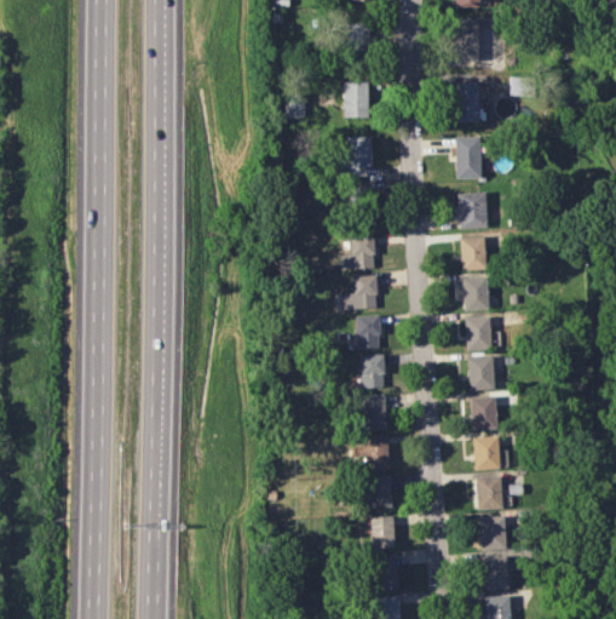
[(479,18),(455,18),(454,61),(478,61),(479,18)]
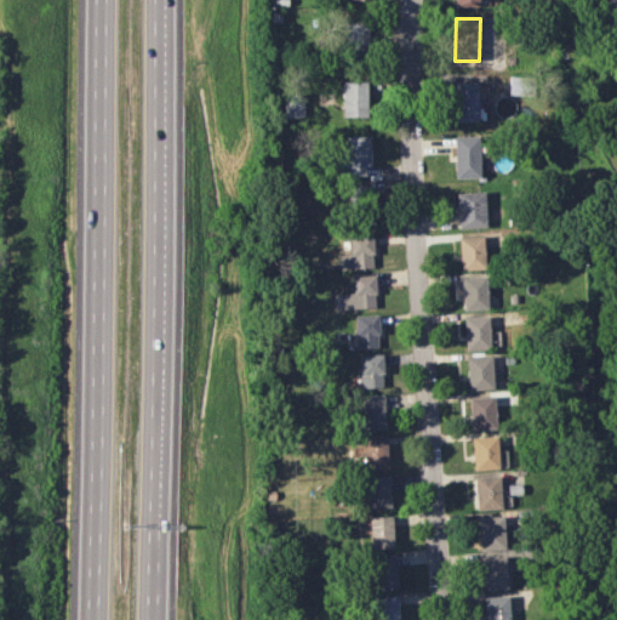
[(370,52),(371,24),(347,23),(346,51),(370,52)]
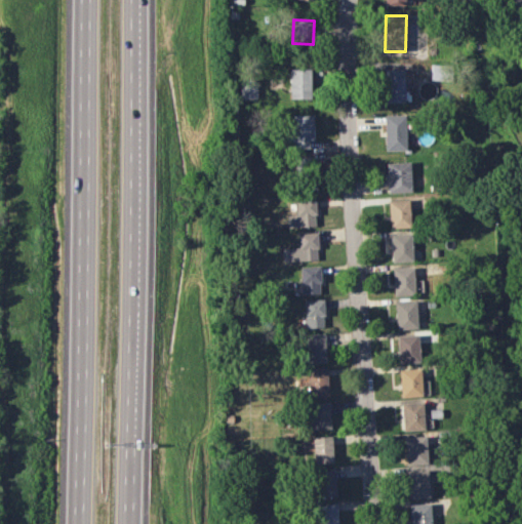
[(292,99),(313,99),(313,70),(291,71),(292,99)]
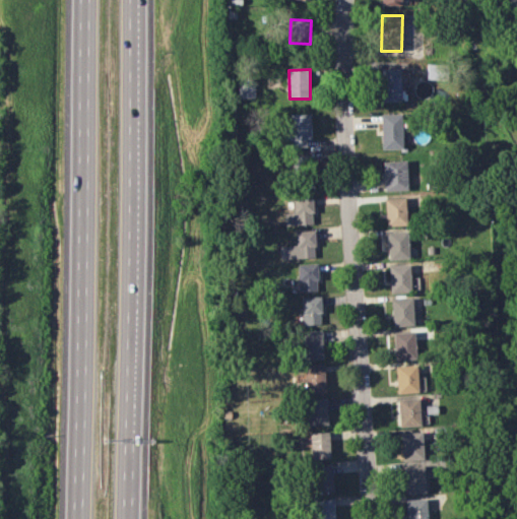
[(402,91),(401,69),(382,70),(383,103),(406,102),(406,91),(402,91)]
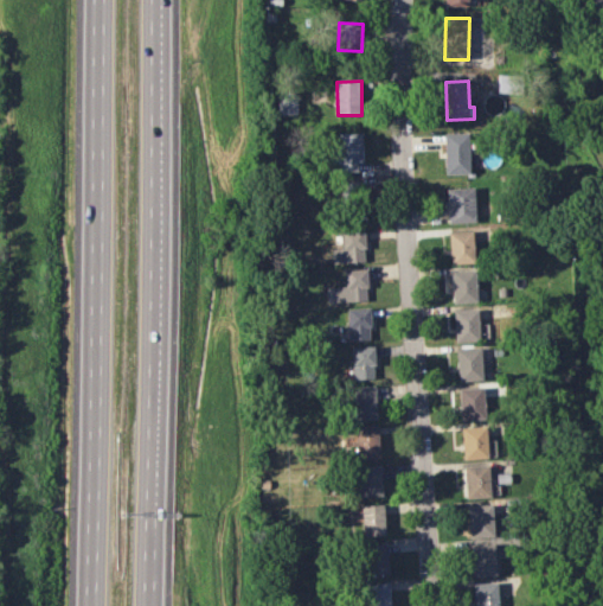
[(299,115),(299,100),(281,100),(280,115),(299,115)]
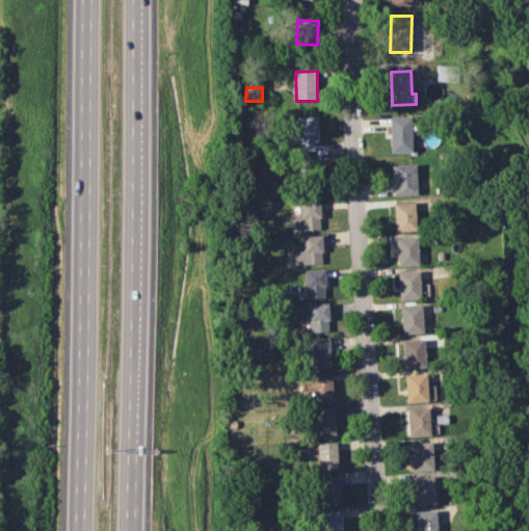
[(318,152),(319,117),(299,116),(298,151),(318,152)]
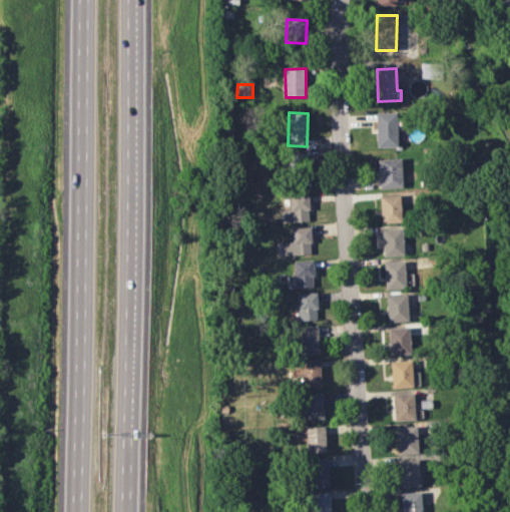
[(398,147),(398,113),(377,113),(378,147),(398,147)]
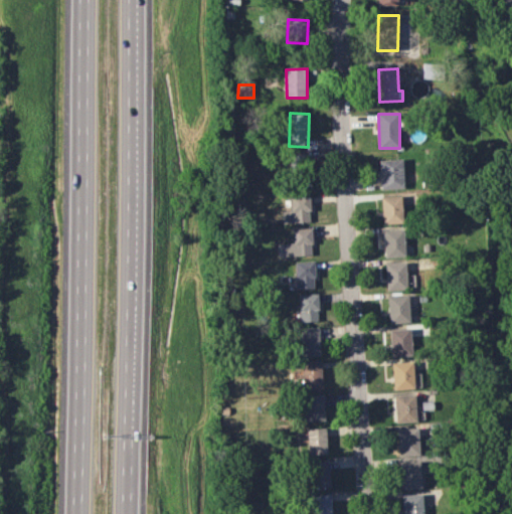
[(305,163),(305,155),(289,155),(290,164),(305,163)]
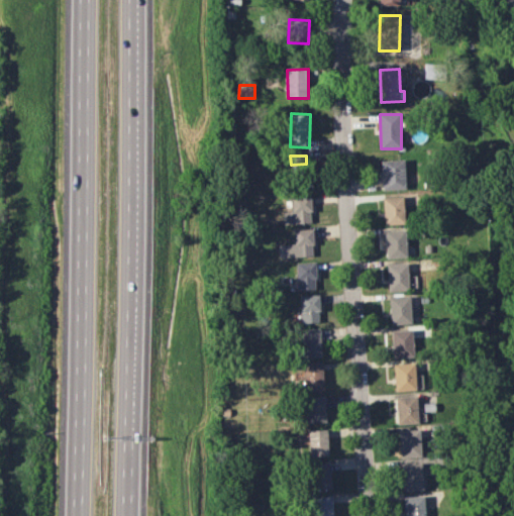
[(406,161),(383,161),(383,191),(407,190),(406,161)]
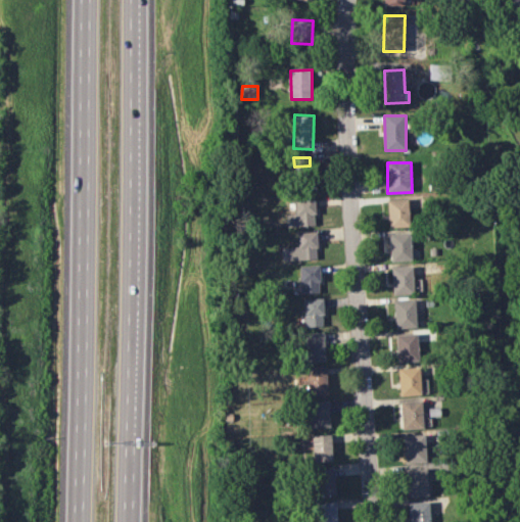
[(302,192),(318,191),(317,180),(301,181),(302,192)]
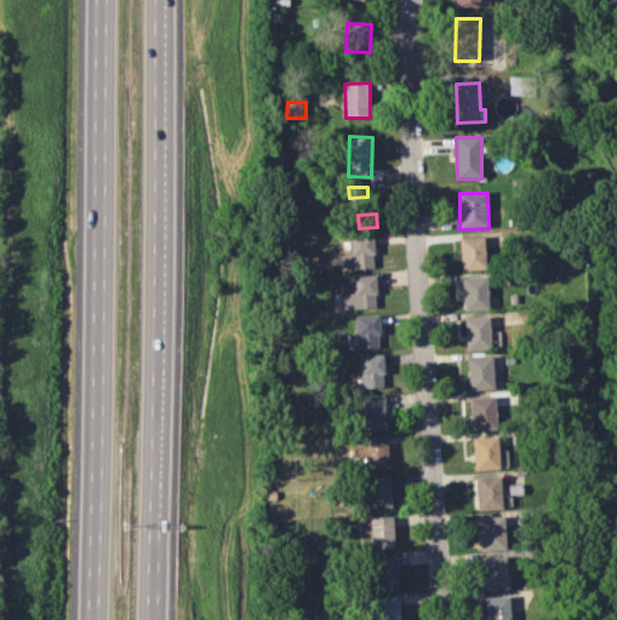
[(376,268),(375,235),(352,237),(352,255),(342,255),(342,269),(376,268)]
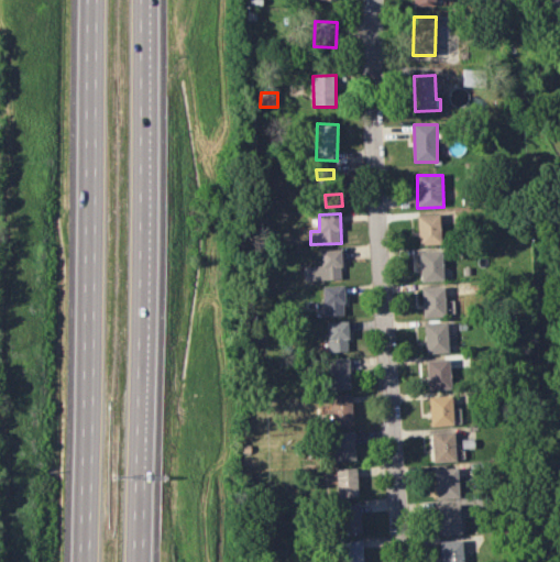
[(441,215),(419,216),(420,246),(442,245),(441,215)]
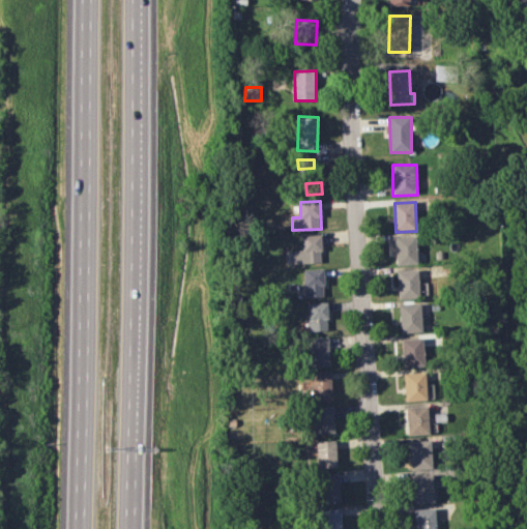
[(289,265),(323,264),(323,235),(303,236),(303,251),(288,252),(289,265)]
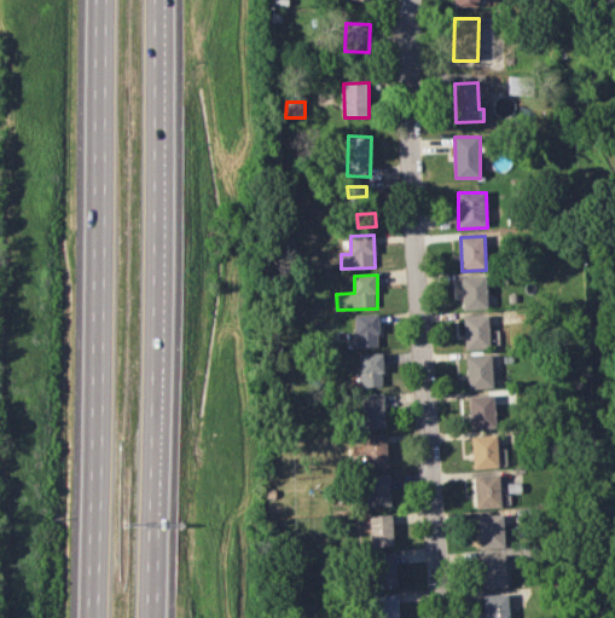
[(487,277),(463,277),(464,311),(488,310),(487,277)]
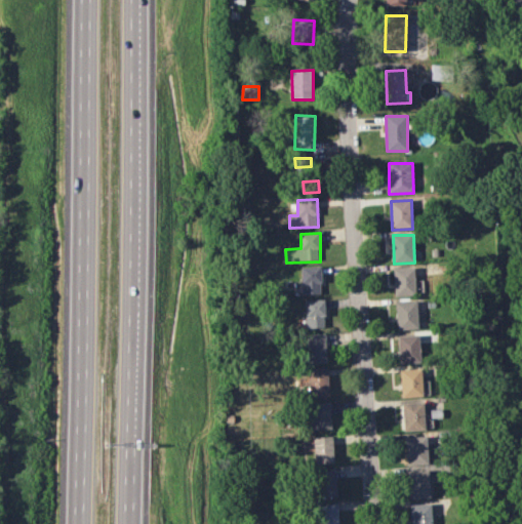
[(303,268),(304,295),(322,294),(321,267),(303,268)]
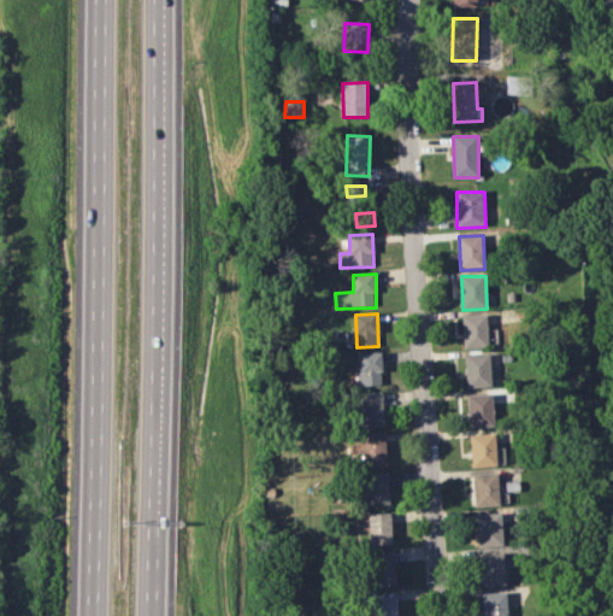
[(489,348),(488,316),(464,316),(465,348),(489,348)]
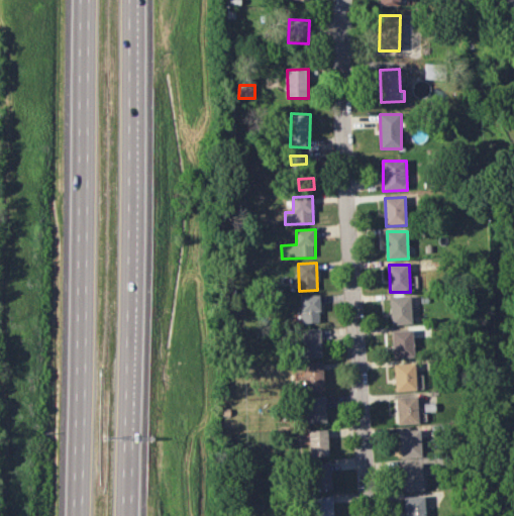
[(303,324),(321,323),(320,296),(302,297),(303,324)]
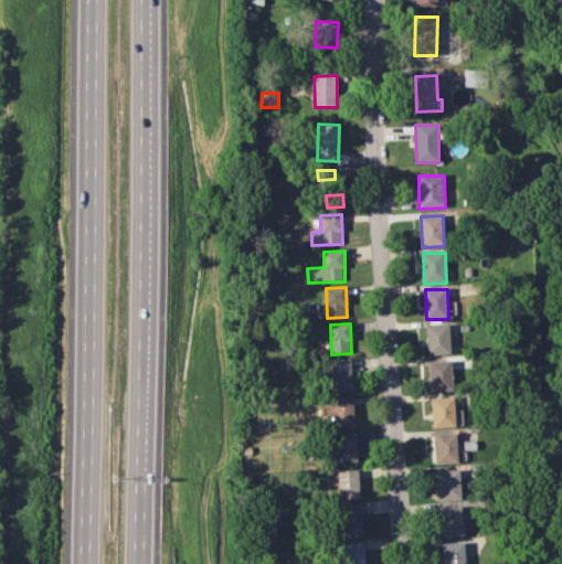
[(427,326),(428,355),(452,355),(451,325),(427,326)]
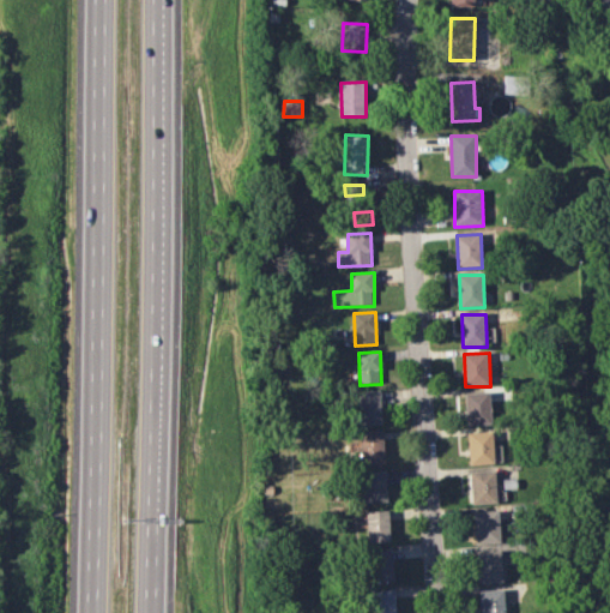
[(360,427),(384,426),(382,391),(358,392),(360,427)]
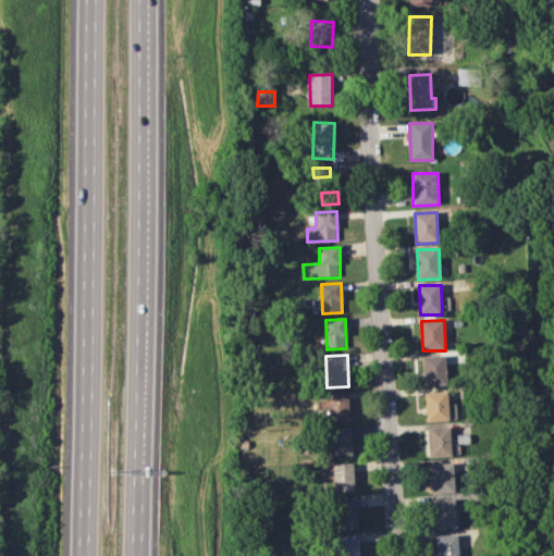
[(446,357),(425,357),(426,386),(447,385),(446,357)]
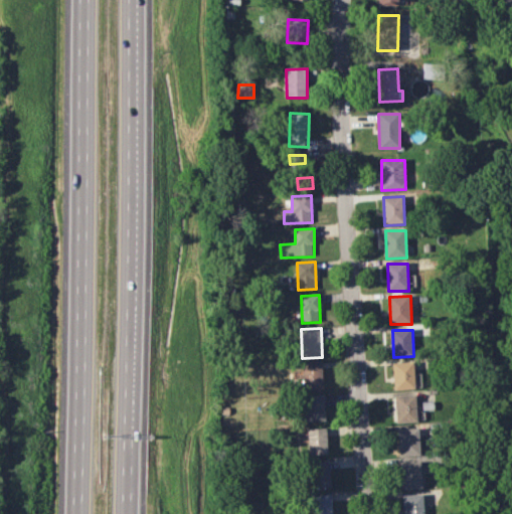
[(305,390),(324,389),(323,361),(304,362),(305,390)]
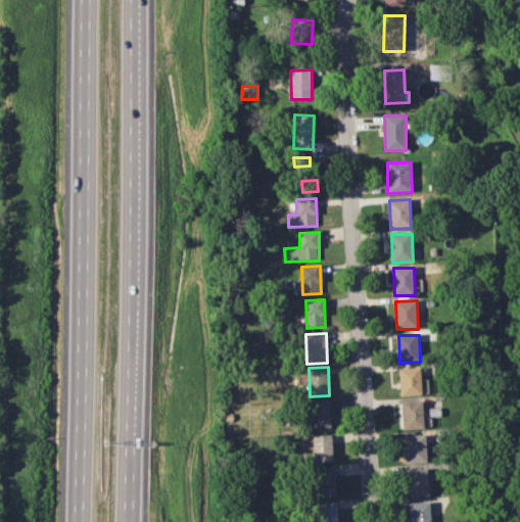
[(402,396),(422,395),(421,368),(400,369),(402,396)]
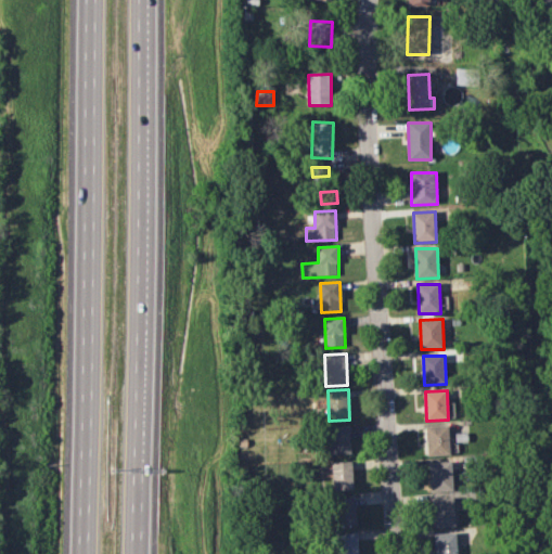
[(331,455),(351,454),(350,426),(330,427),(331,455)]
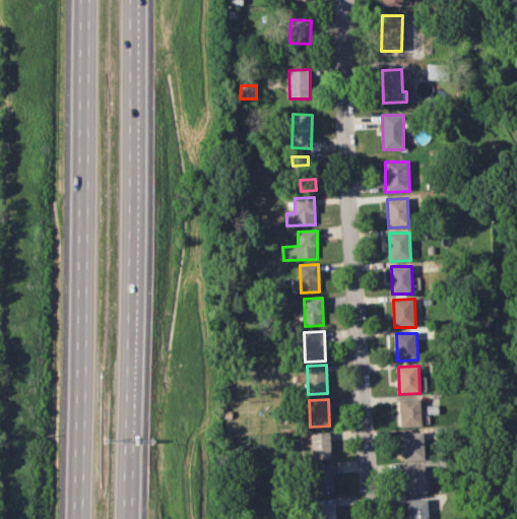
[(422,427),(421,399),(400,400),(401,428),(422,427)]
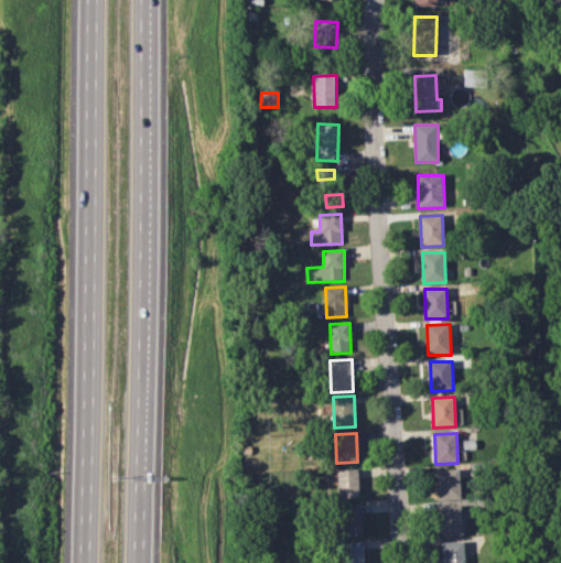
[(340,471),(340,498),(360,498),(359,469),(340,471)]
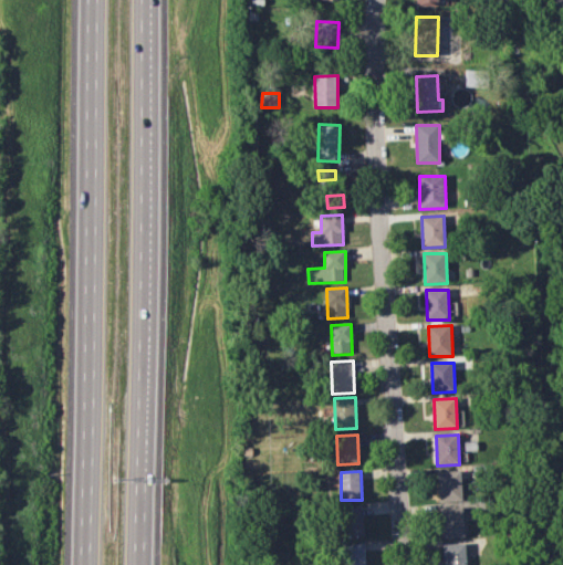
[(462,501),(461,471),(439,472),(440,502),(462,501)]
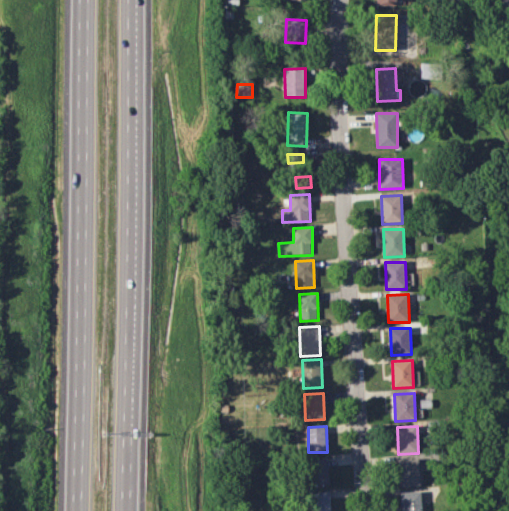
[(331,485),(329,459),(308,461),(310,486),(331,485)]
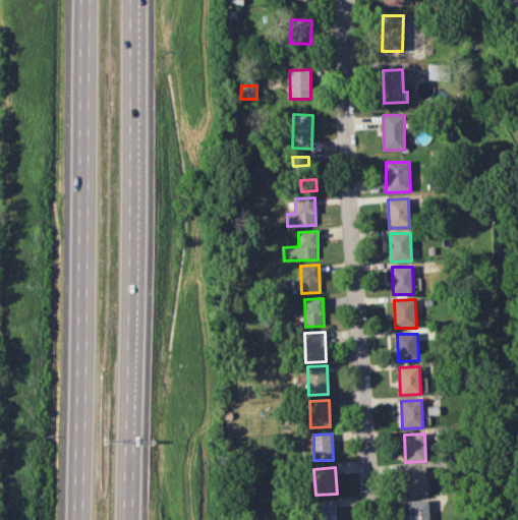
[(406,496),(428,495),(427,467),(406,468),(406,496)]
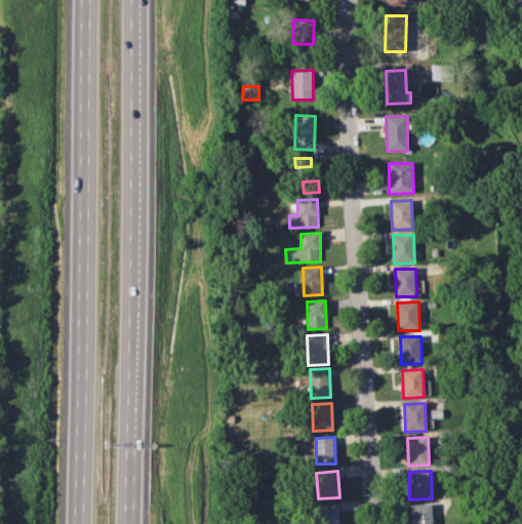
[(320,506),(320,523),(338,523),(338,505),(320,506)]
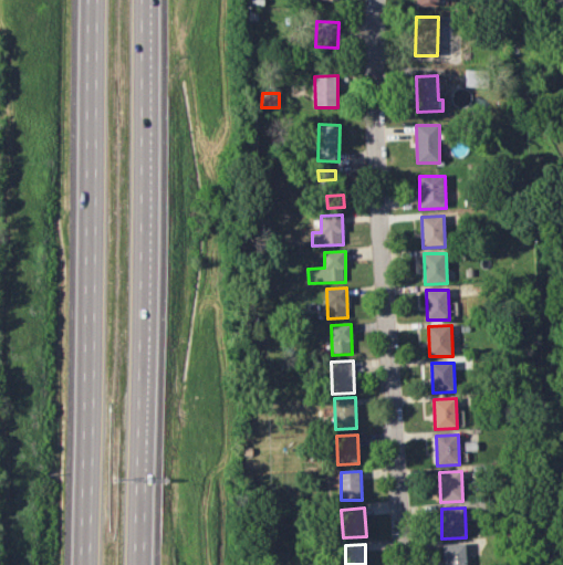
[(467,564),(467,544),(444,545),(444,564),(467,564)]
